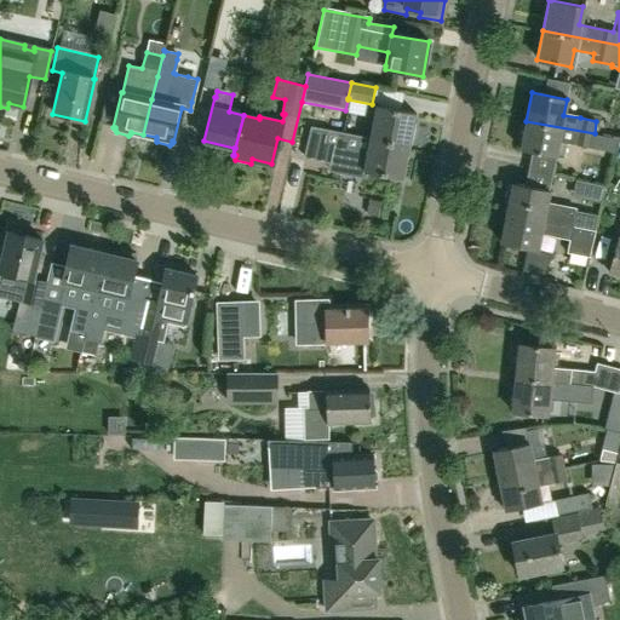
[(368,139),(408,148),(415,114),(375,107),(368,138),(368,139)]
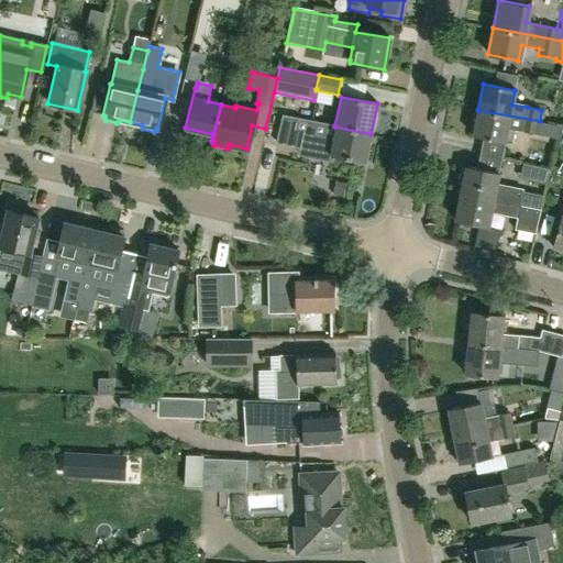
[(510,143),(515,129),(537,134),(540,121),(477,110),(472,135),(510,143)]
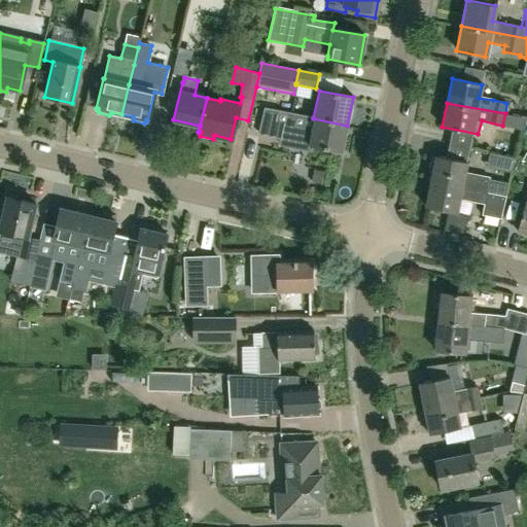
[(313,117),(264,107),(258,133),(274,136),(275,130),(290,133),(289,140),(310,145),(309,146),(342,152),(347,126),(313,118),(313,117)]
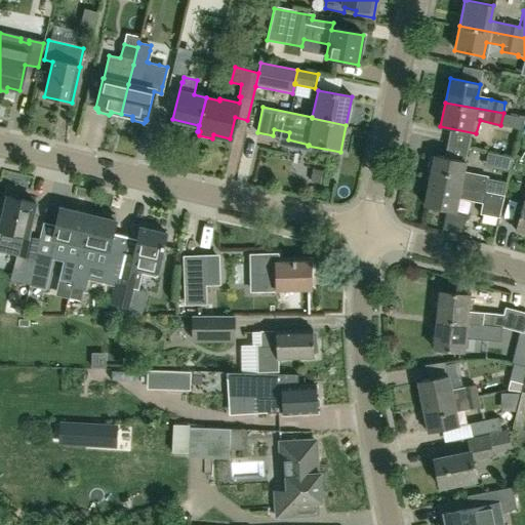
[(509,172),(513,158),(487,152),(484,166),(509,172)]
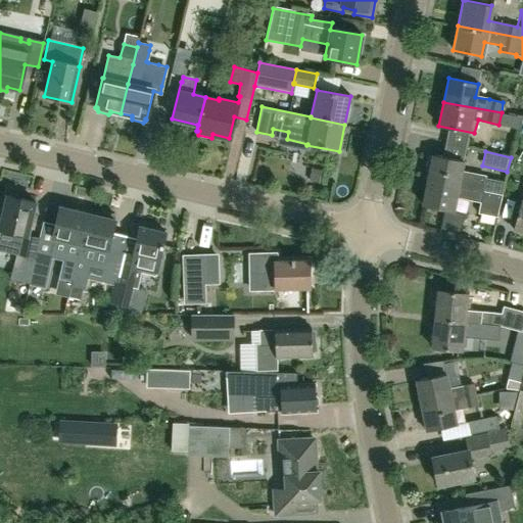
[(428,180),(481,190),(483,180),(472,178),(473,177),(460,174),(463,160),(433,154),(428,180)]
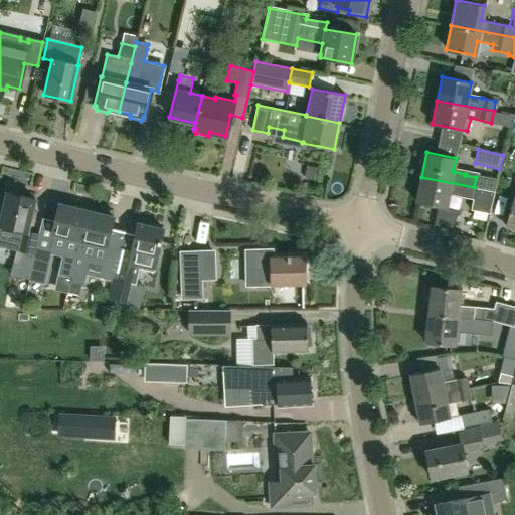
[(493,191),(474,187),(421,177),(416,203),(446,208),(449,195),(473,199),(471,210),(489,213),(493,191)]
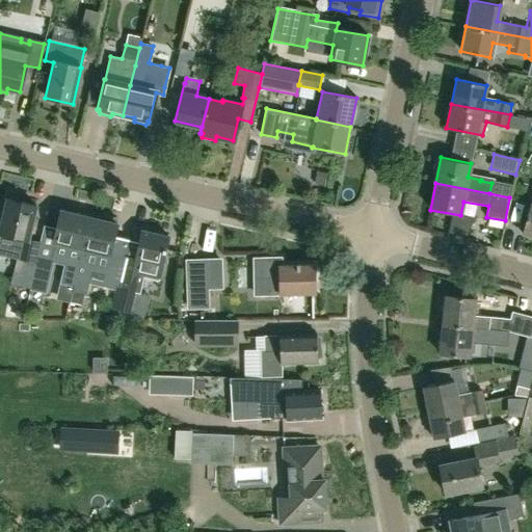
[(0,255),(16,259),(19,260),(35,264),(41,243),(27,240),(35,206),(7,200),(0,229),(0,255)]
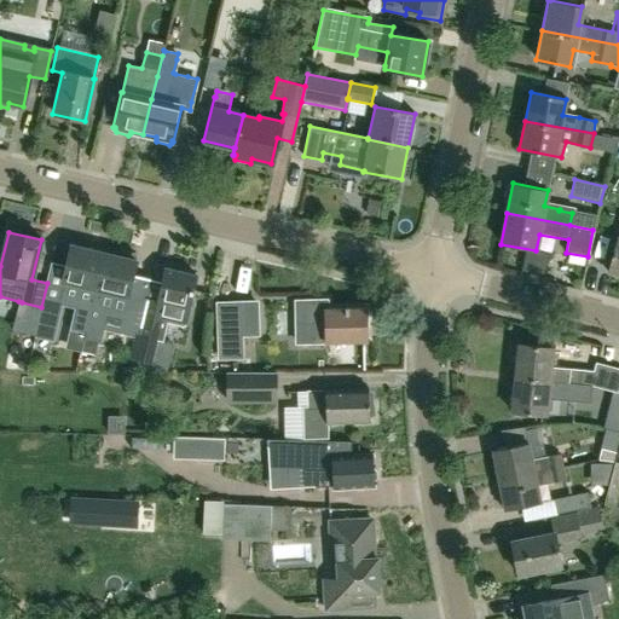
[(618,236),(617,236),(607,271),(618,273),(618,236)]
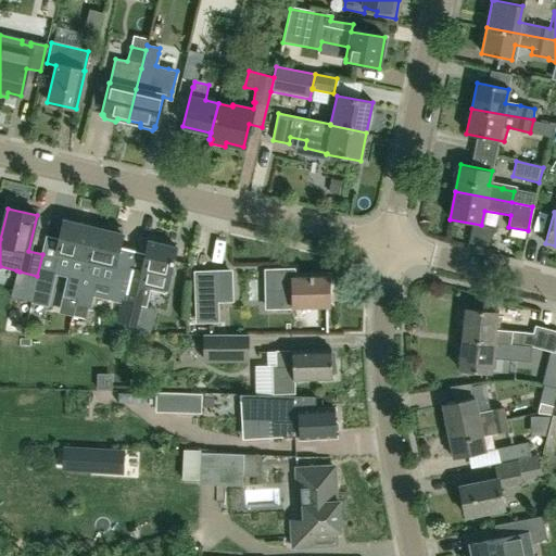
[(92,227),(63,220),(51,273),(67,277),(63,297),(76,300),(92,227)]
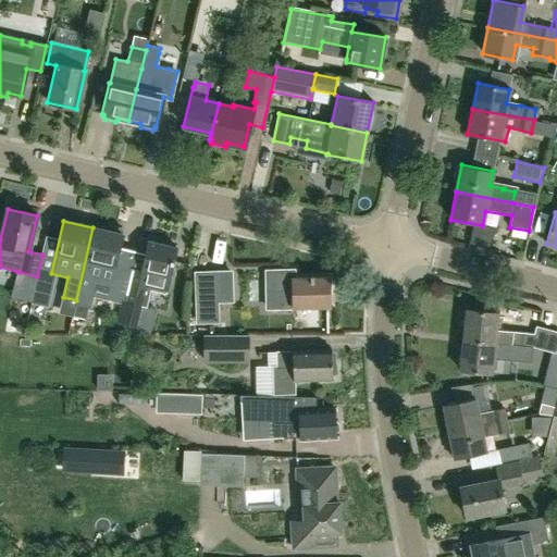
[(100,263),(114,267),(109,292),(122,295),(128,268),(115,264),(122,234),(121,234),(122,231),(120,229),(107,225),(103,227),(103,230),(93,227),(76,300),(91,304),(100,263)]
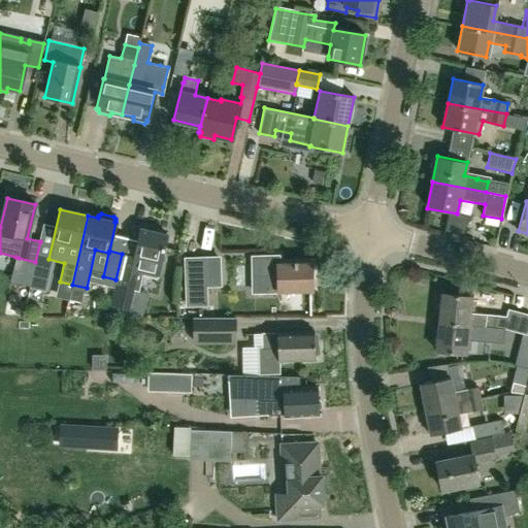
[(158,278),(161,262),(168,234),(140,228),(133,257),(122,254),(116,279),(109,305),(130,310),(134,291),(139,292),(143,275),(158,278)]
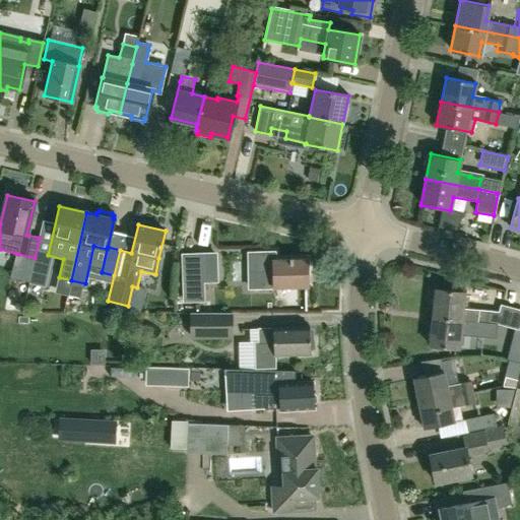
[(185,301),(203,300),(203,283),(202,255),(184,255),(185,301)]
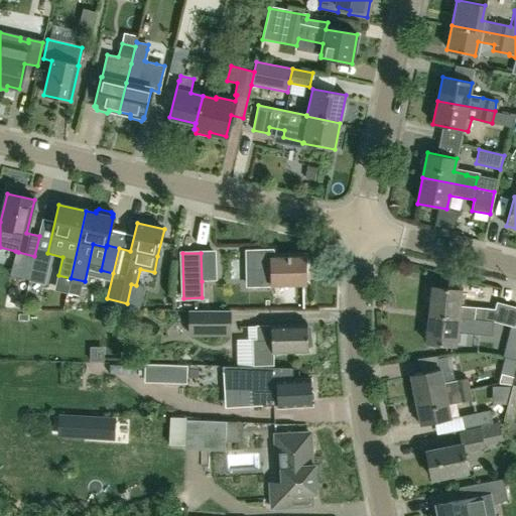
[(36,254),(30,279),(45,282),(51,258),(36,254)]
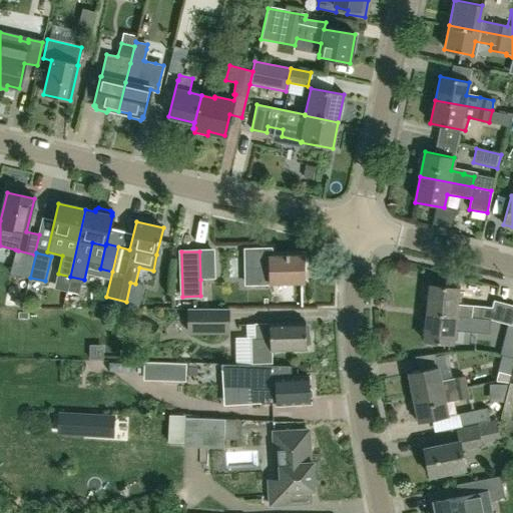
[(304,283),(304,255),(270,257),(270,268),(259,269),(259,268),(245,268),(246,284),(260,284),(260,282),(270,282),(270,284),(304,283)]
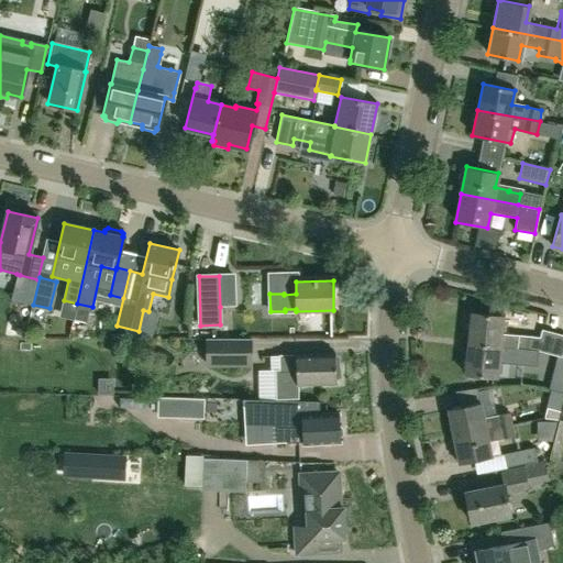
[(467,343),(539,351),(558,356),(562,357),(562,352),(562,334),(541,330),(539,338),(500,333),(503,317),(471,313),(467,343)]
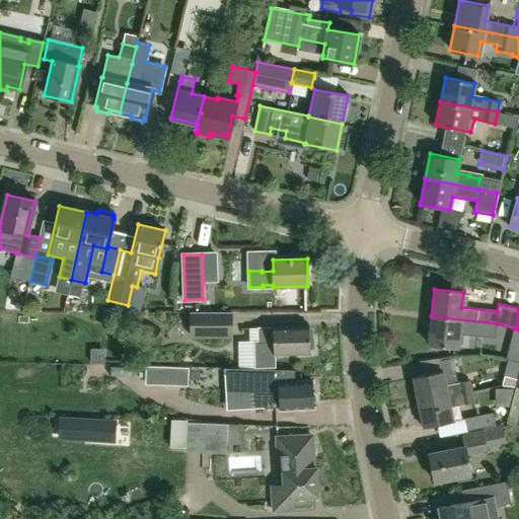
[(233,338),(233,311),(190,311),(190,338),(233,338)]
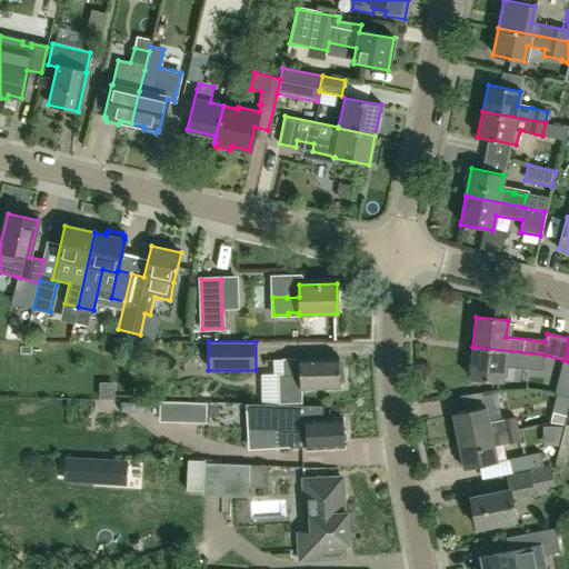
[(542,370),(545,355),(472,347),(469,378),(501,381),(503,367),(542,370)]
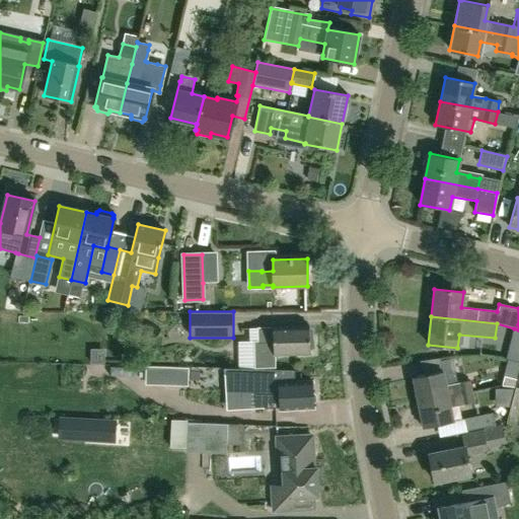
[(275,354),(310,353),(310,350),(313,350),(313,340),(309,340),(309,325),(257,327),(258,341),(253,341),(254,368),(275,368),(275,354)]
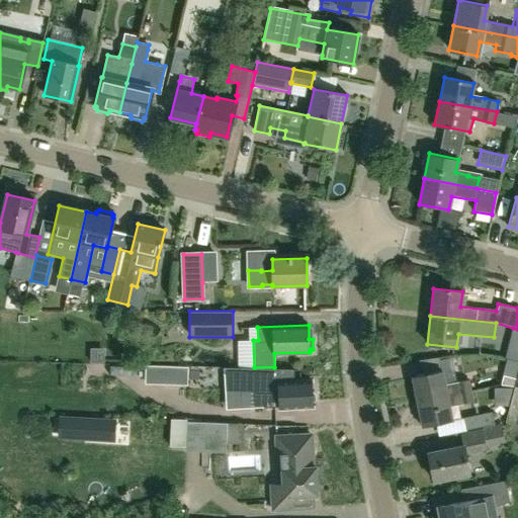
[(186,383),(186,368),(147,367),(147,382),(186,383)]
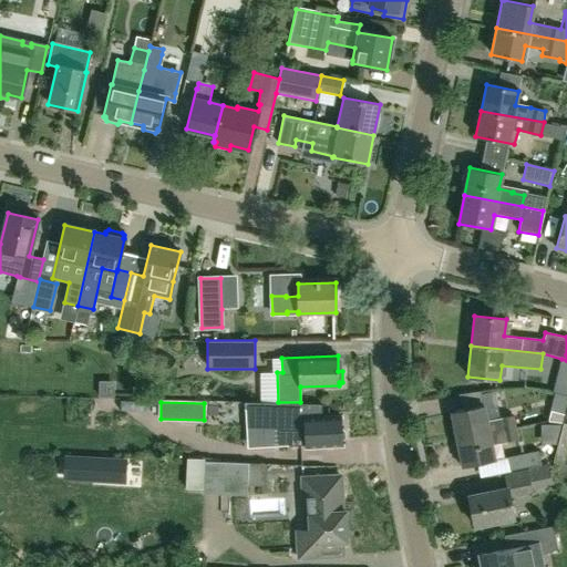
[(342,442),(346,437),(346,432),(341,429),(340,416),(322,418),(321,404),(244,402),(245,425),(279,423),(280,445),(285,445),(285,447),(307,446),(307,447),(342,445),(342,442)]
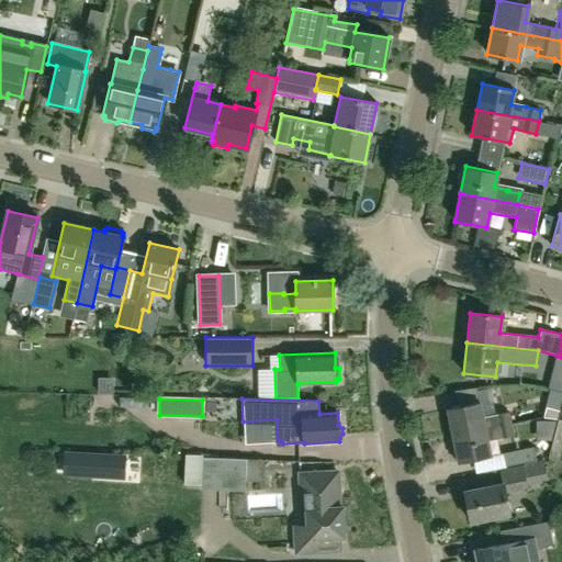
[(452,436),(512,424),(534,418),(531,404),(507,408),(507,412),(481,417),(478,403),(447,409),(452,436)]
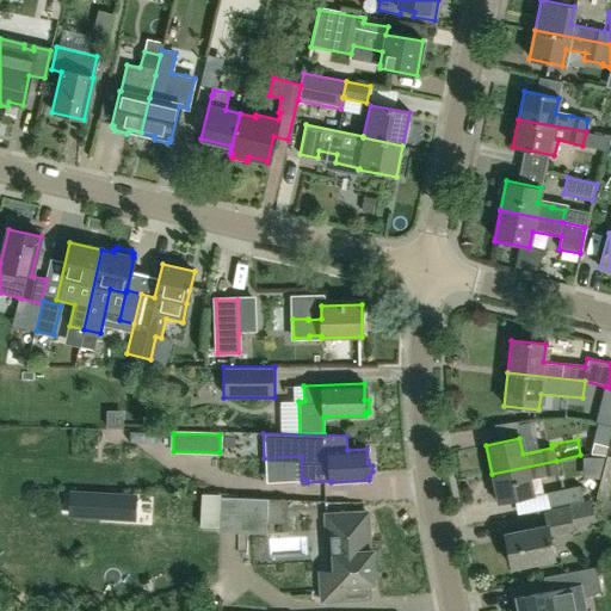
[(593,442),(592,451),(592,454),(606,456),(609,446),(593,442)]
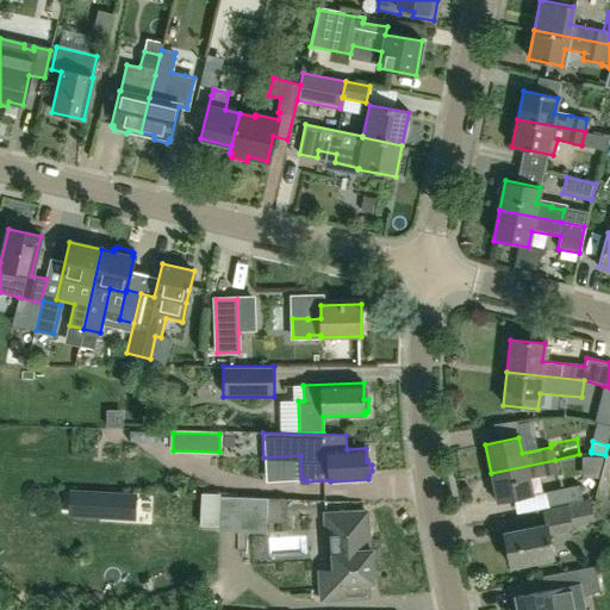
[(599,481),(595,497),(609,500),(609,455),(605,455),(599,481)]
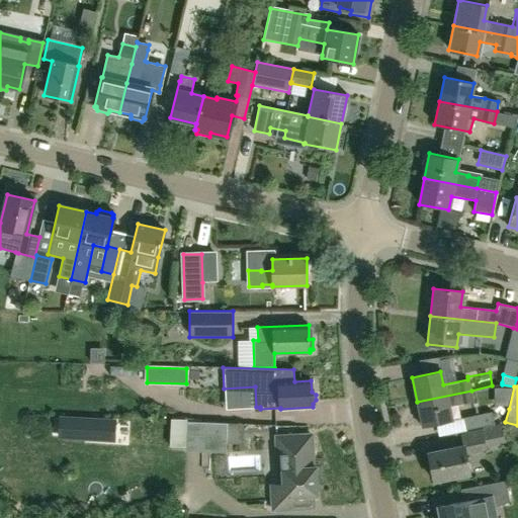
[(495,389),(495,405),(508,405),(512,389),(495,389)]
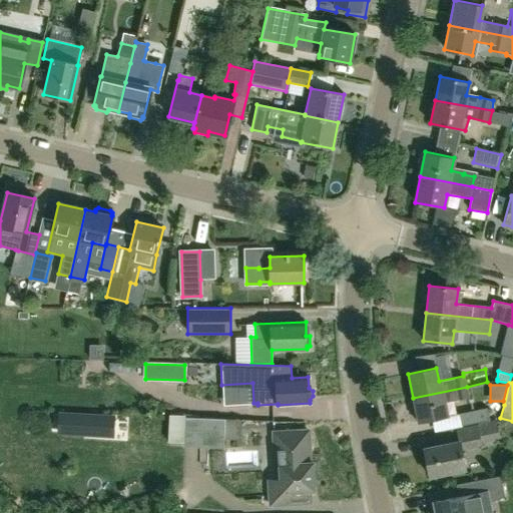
[(469,397),(467,387),(413,398),(418,423),(447,417),(444,404),(469,397)]
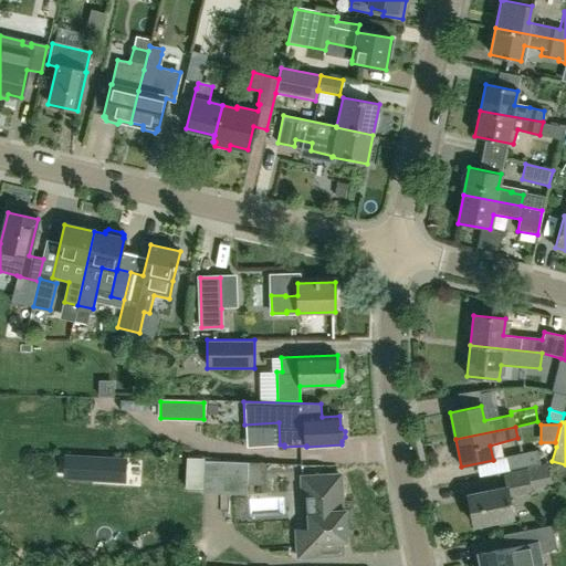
[(510,471),(526,468),(540,464),(537,450),(506,456),(510,471)]
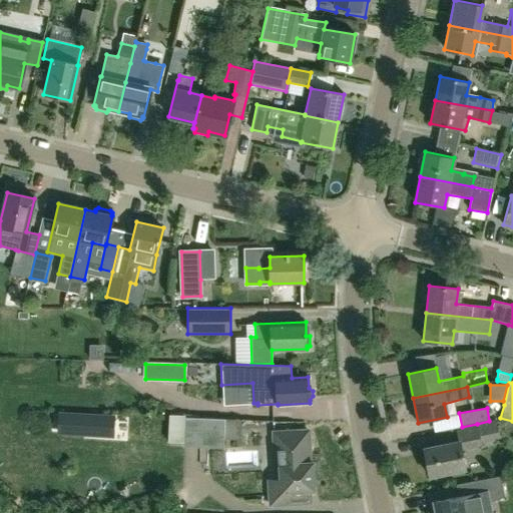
[(59,432),(85,434),(87,417),(60,415),(59,432)]
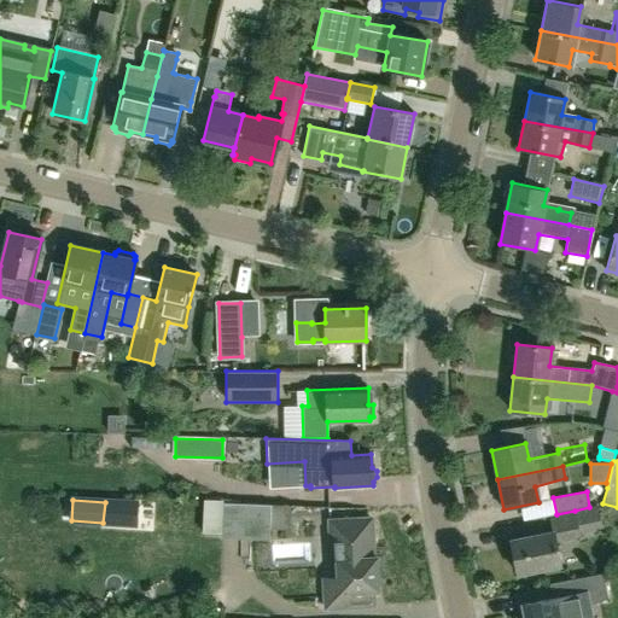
[(277,500),(277,528),(296,528),(296,501),(277,500)]
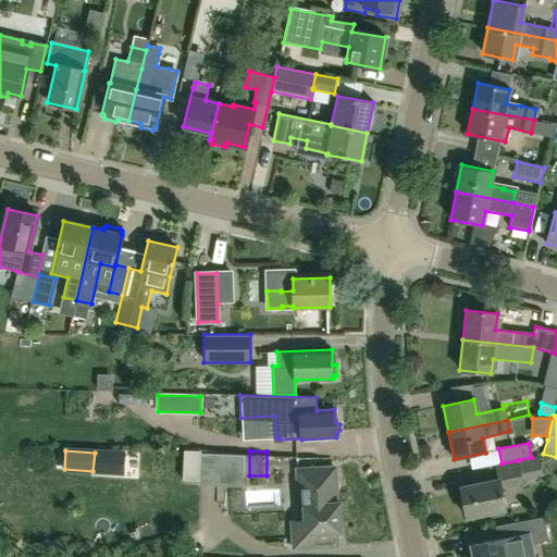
[(196,481),(196,482),(223,483),(224,455),(198,453),(196,481)]
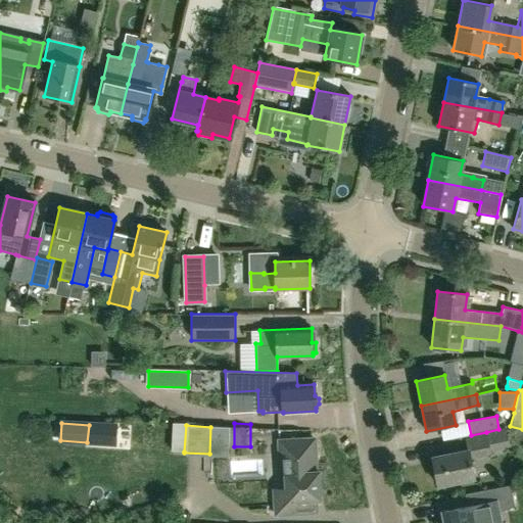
[(210,427),(209,454),(227,455),(227,447),(228,427),(210,427)]
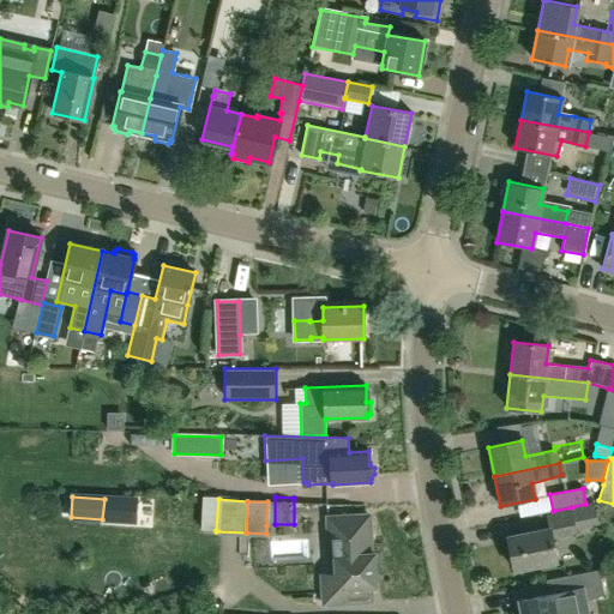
[(548,529),(507,537),(515,571),(557,561),(552,537),(576,533),(576,529),(571,510),(546,516),(548,529)]
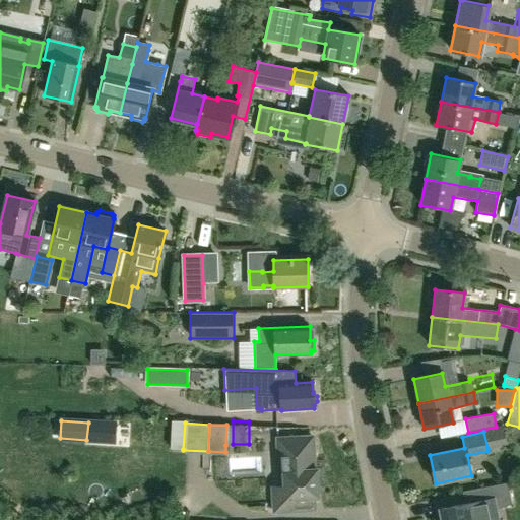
[(316,510),(315,498),(319,498),(317,469),(314,469),(313,438),(294,439),(294,437),(276,438),(278,471),(283,471),(284,486),(271,488),(272,512),(316,510)]
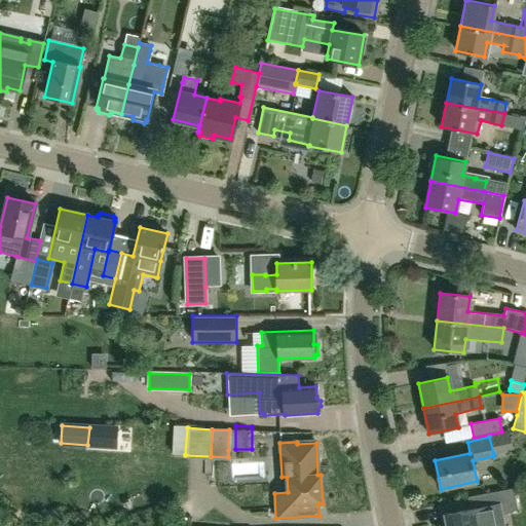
[(500,525),(501,525),(498,513),(518,509),(514,489),(467,498),(470,509),(446,514),(448,525),(500,525)]
